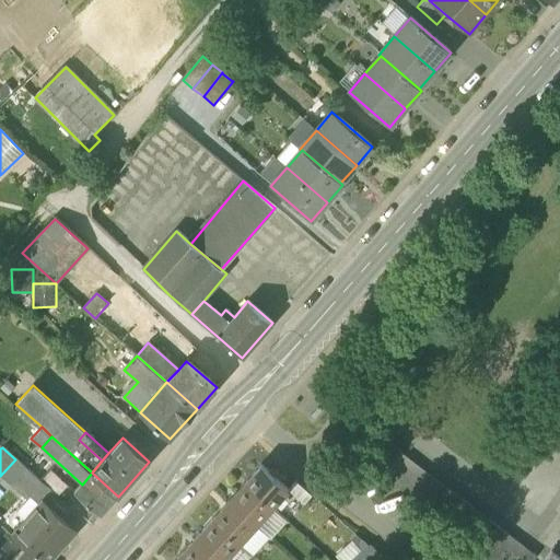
[(377,474),(387,480),(405,456),(396,450),(377,474)]
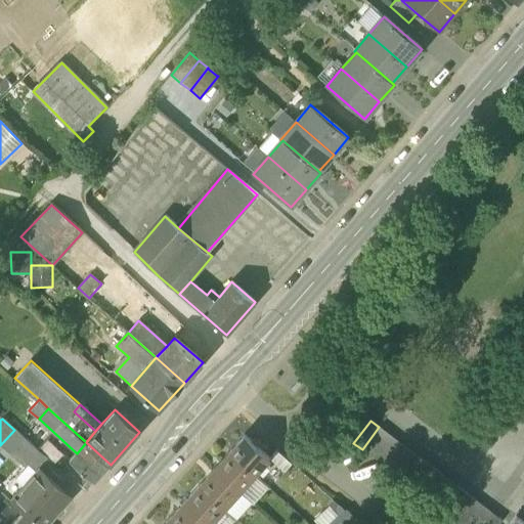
[(459,523),(477,523),(488,511),(379,427),(362,449),(459,523)]
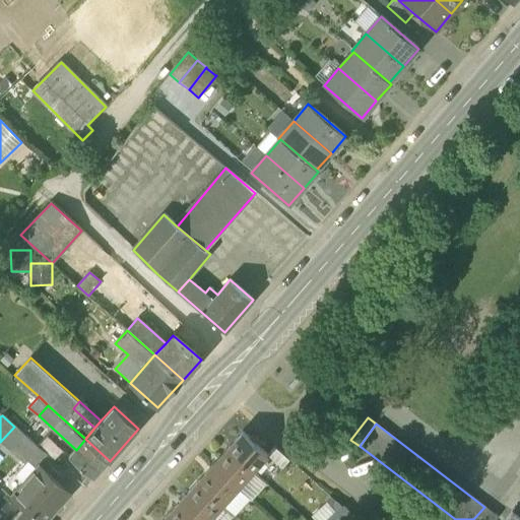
[(14,427),(0,442),(31,470),(46,455),(14,427)]
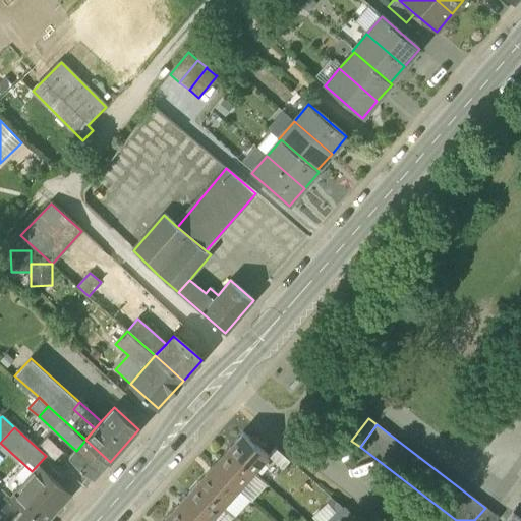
[(241,435),(227,450),(252,473),(267,457),(241,435)]
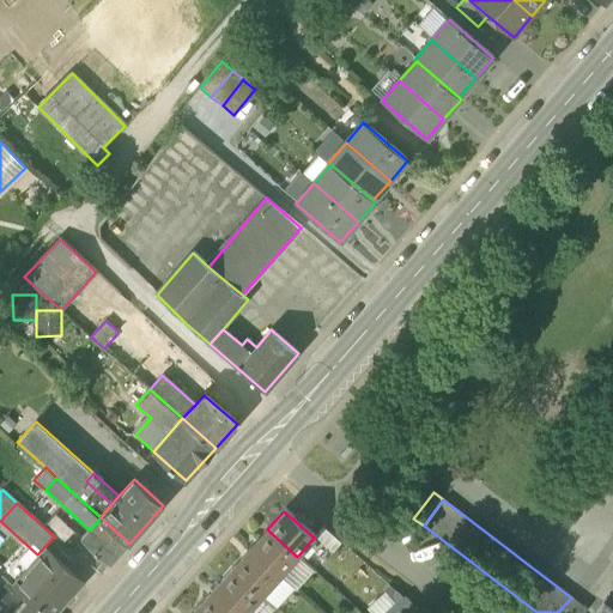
[(46,526),(65,542),(74,532),(55,515),(46,526)]
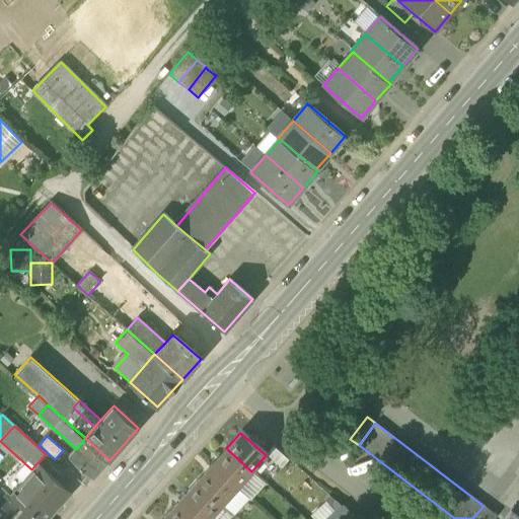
[(93,478),(109,460),(85,438),(76,449),(69,456),(93,478)]
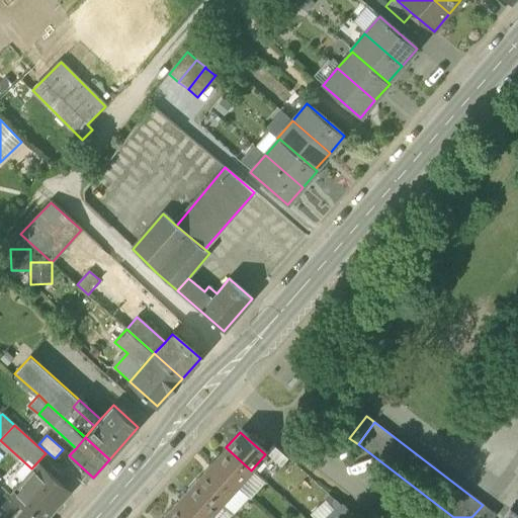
[(281,467),(288,459),(273,446),(266,453),(281,467)]
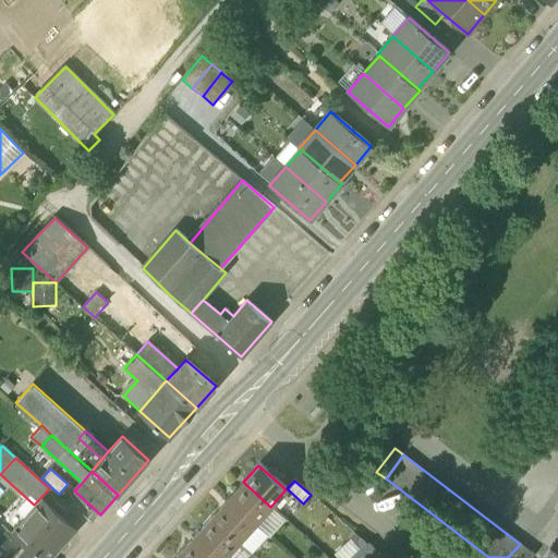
[(254,524),(270,507),(243,482),(227,500),(254,524)]
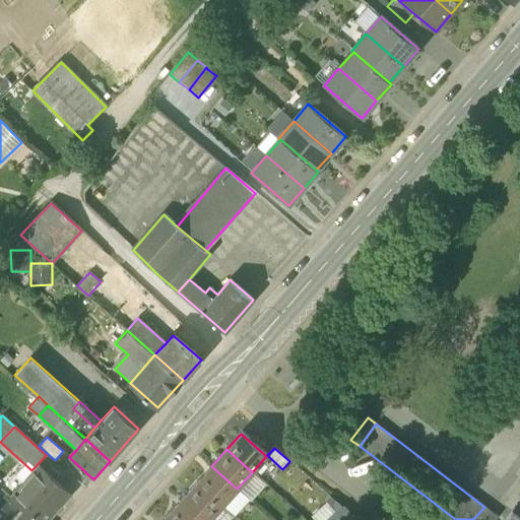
[(25,485),(40,468),(36,464),(20,481),(22,482),(25,485)]
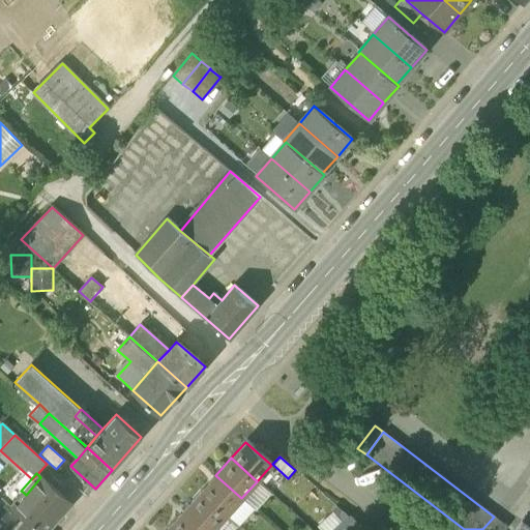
[(227,516),(241,498),(215,475),(201,492),(227,516)]
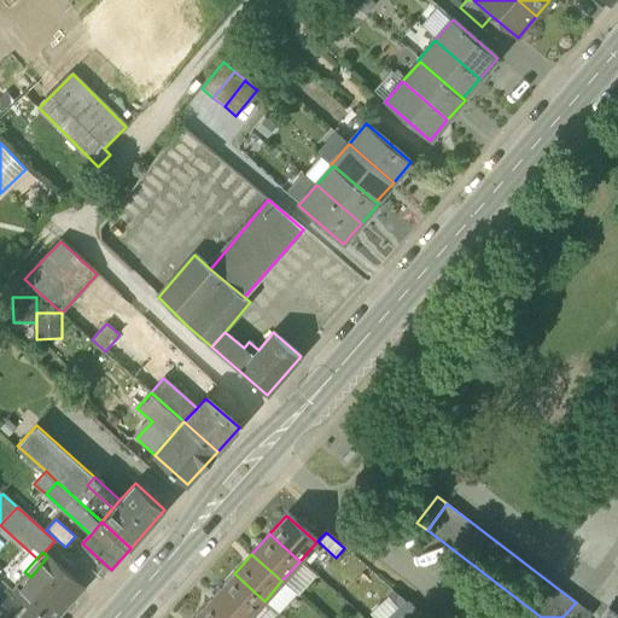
[(11,590),(27,604),(42,617),(54,617),(82,587),(47,557),(30,577),(27,573),(11,590)]
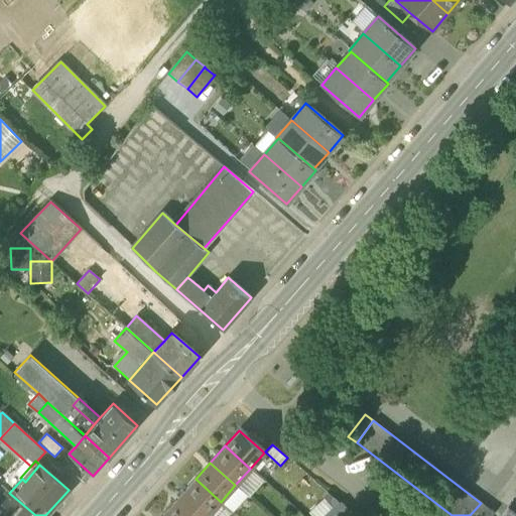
[(250,469),(235,485),(248,496),(249,497),(264,481),(250,469)]
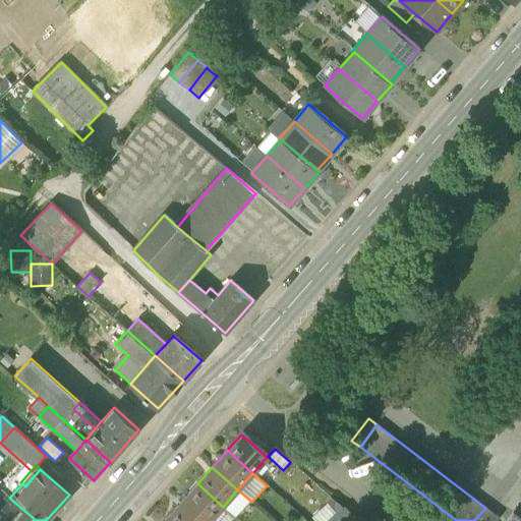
[(205,520),(209,520),(223,507),(197,483),(182,501),(205,520)]
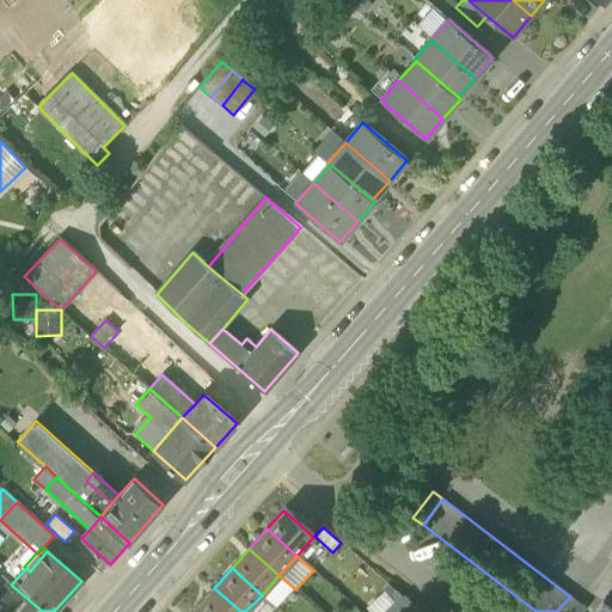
[(276,609),(294,588),(279,575),(262,595),(275,607),(276,609)]
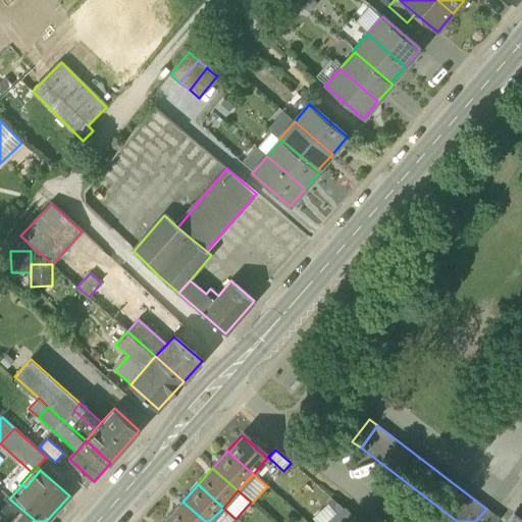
[(171,521),(205,521),(183,502),(167,518),(171,521)]
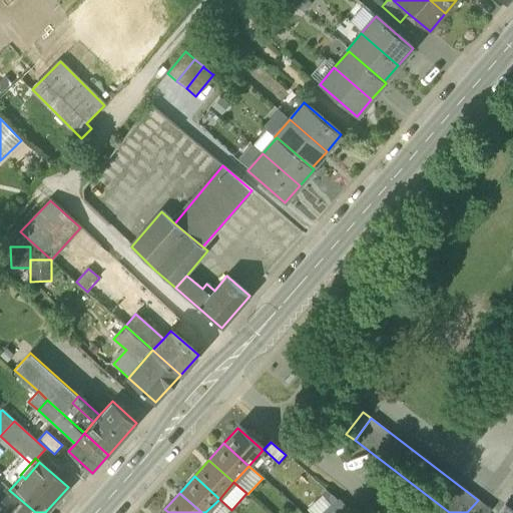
[(311,512),(324,512),(333,505),(322,495),(308,509),(311,512)]
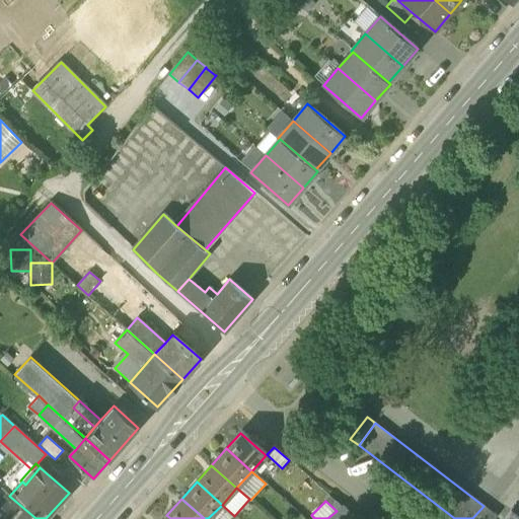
[(229,518),(233,515),(222,505),(208,518),(229,518)]
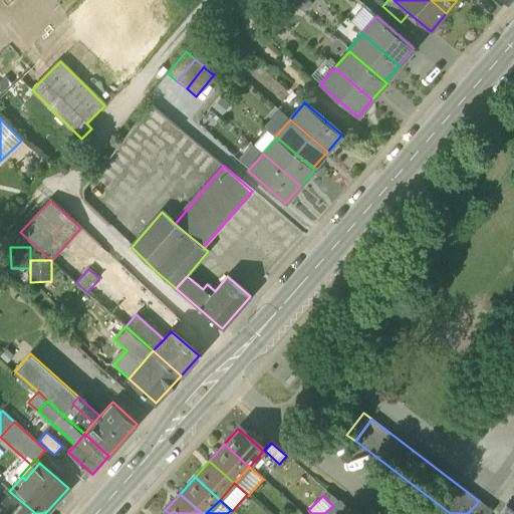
[(468,513),(490,513),(493,511),(479,501),(468,513)]
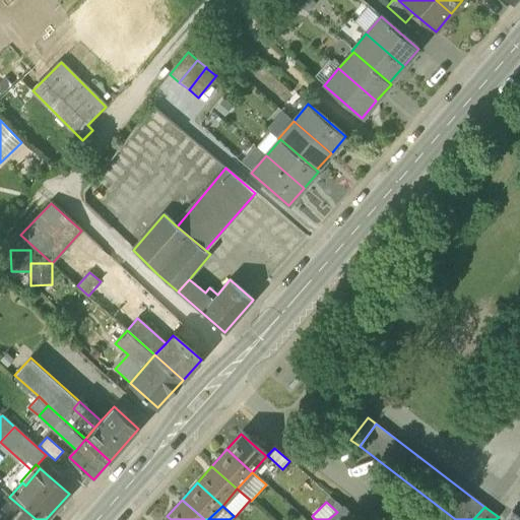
[(36,519),(22,508),(11,519),(36,519)]
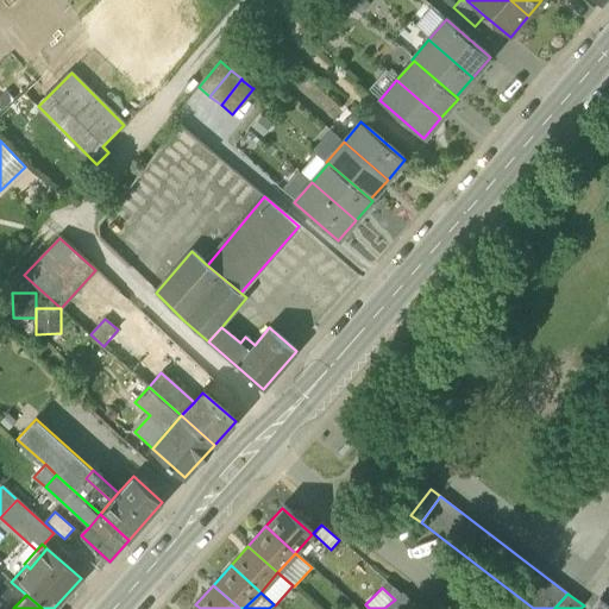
[(416,608),(400,595),(395,600),(384,608),(416,608)]
